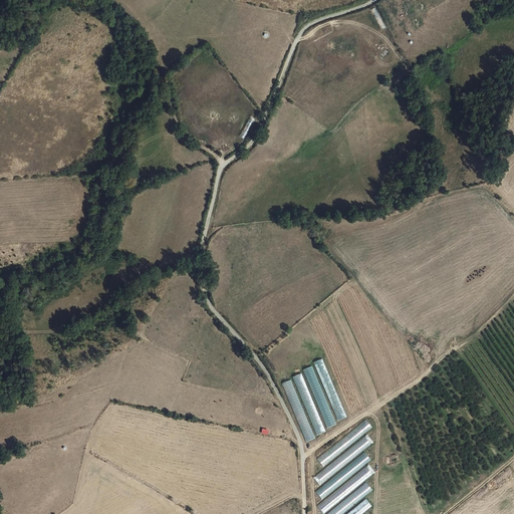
[(335,421),(345,418),(323,358),(312,362),(313,365),(302,369),(303,372),(290,377),(302,410),(303,410),(305,414),(307,413),(315,435),(326,431),(325,429),(337,424),(335,421)]
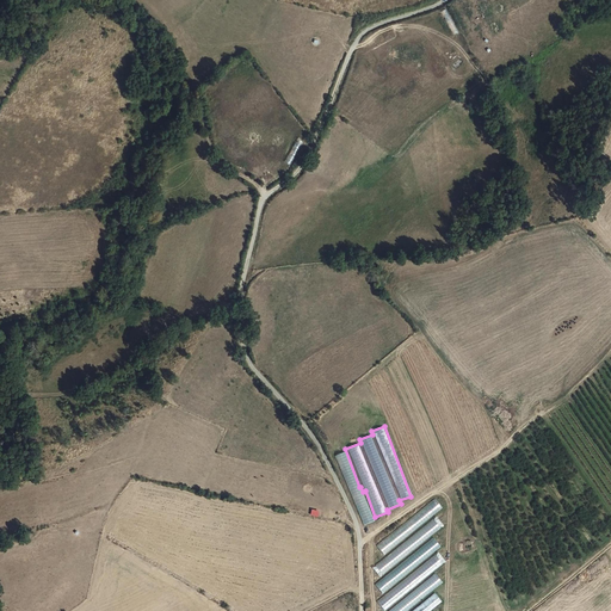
[(326,482),(321,487),(328,493),(332,488),(326,482)]
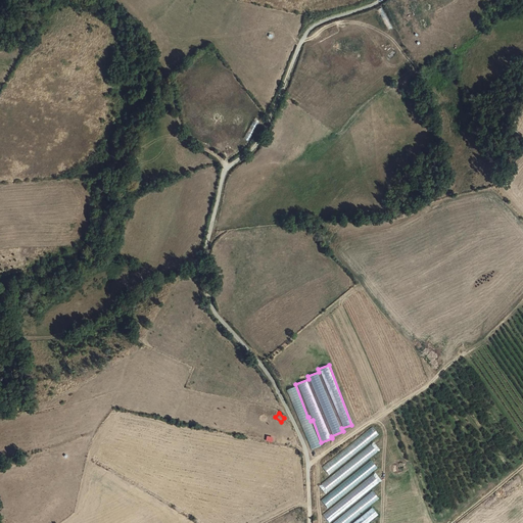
[(374,428),(321,465),(327,473),(379,435),(374,428)]
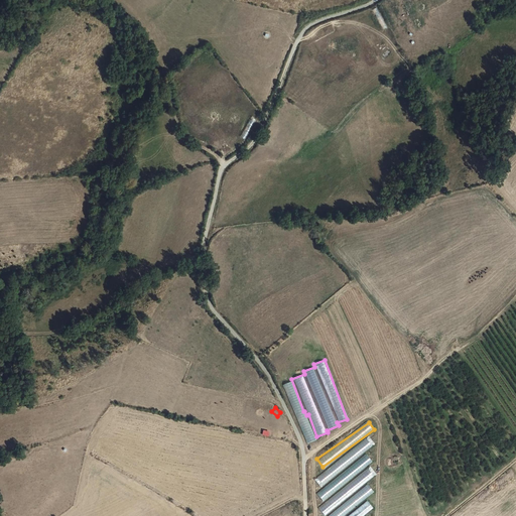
[(321,484),(372,446),(366,437),(352,447),(352,448),(315,476),(321,484)]
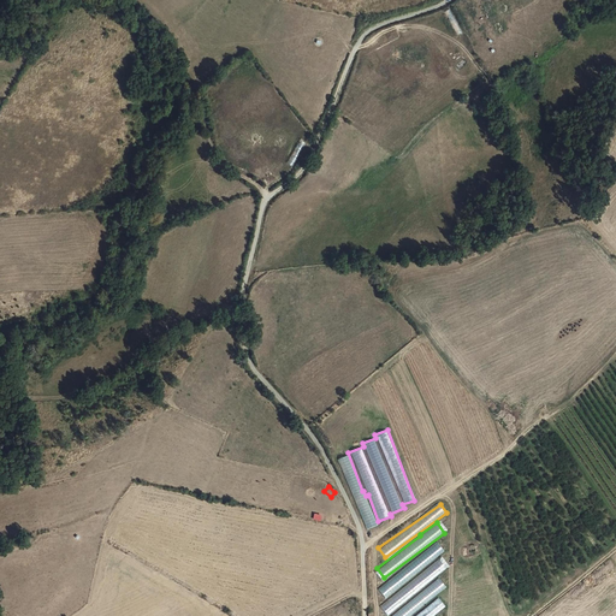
[(438,543),(377,588),(384,597),(444,551),(438,543)]
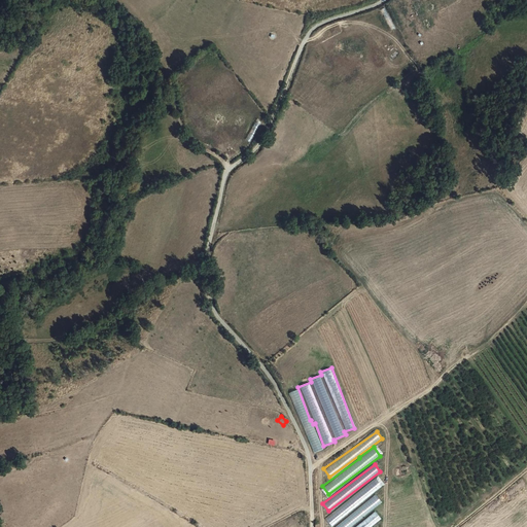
[(329,525),(382,487),(377,480),(324,517),(329,525)]
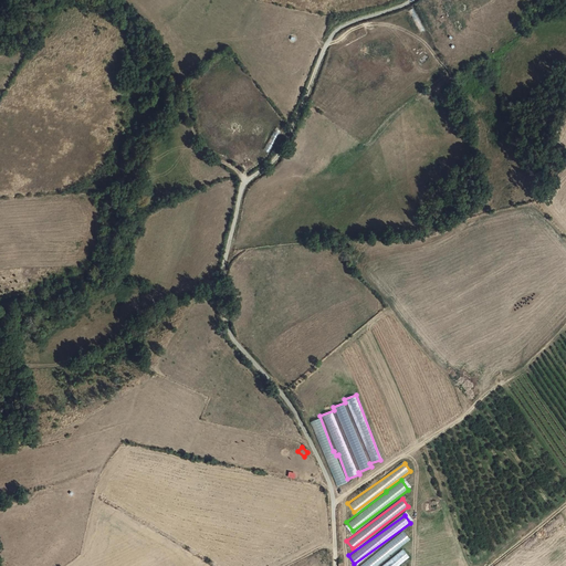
[(404,532),(357,565),(375,565),(410,540),(404,532)]
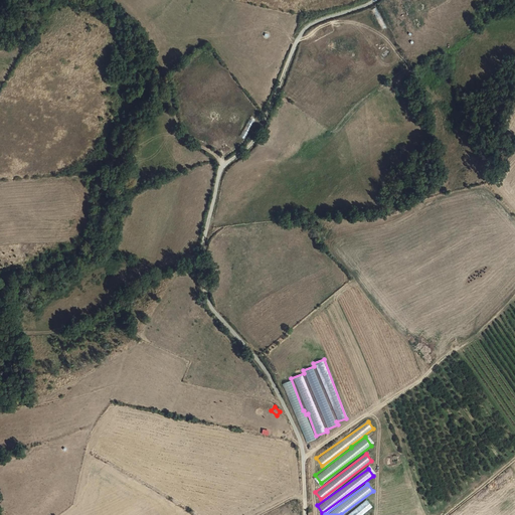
[(367,500),(346,514),(362,514),(372,508),(367,500)]
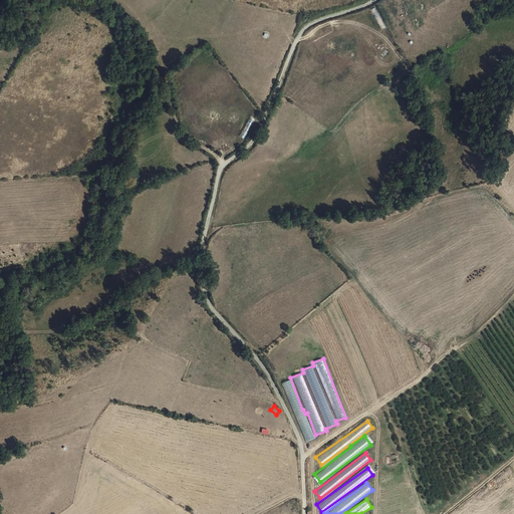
All buildings are outlined.
